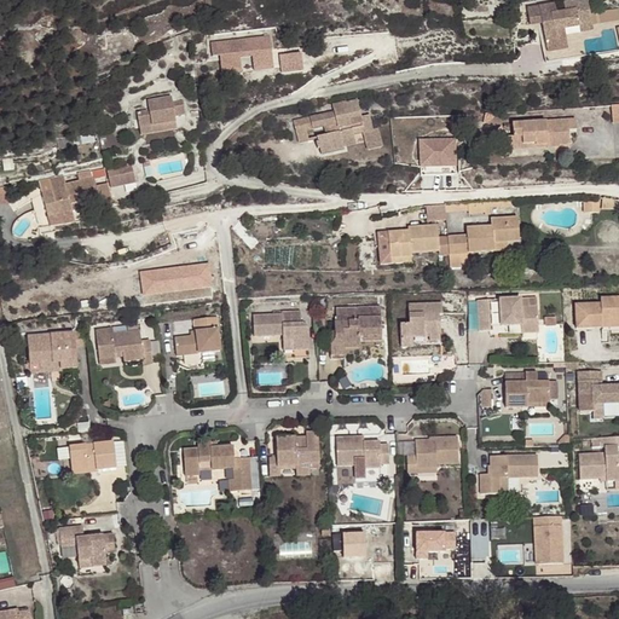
[(562,11),(586,7),(585,0),(583,0),(561,4),(562,11)]
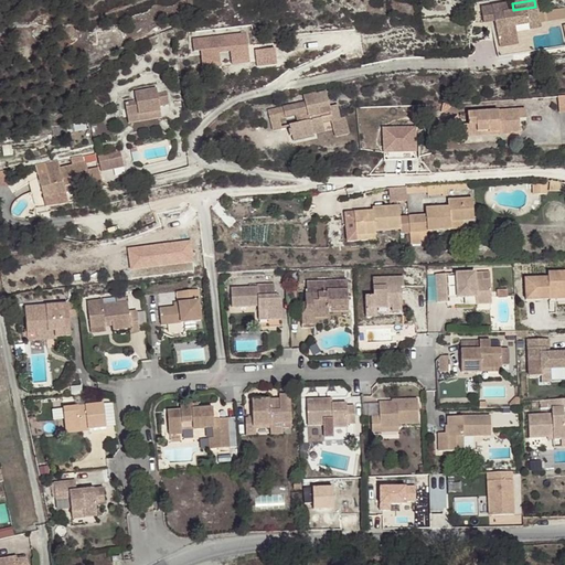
[(537,24),(535,7),(513,10),(513,12),(507,13),(505,10),(481,13),(482,19),(492,17),(493,22),(492,22),(493,30),(489,31),(491,49),(496,49),(497,60),(528,55),(523,27),(526,27),(537,24)]
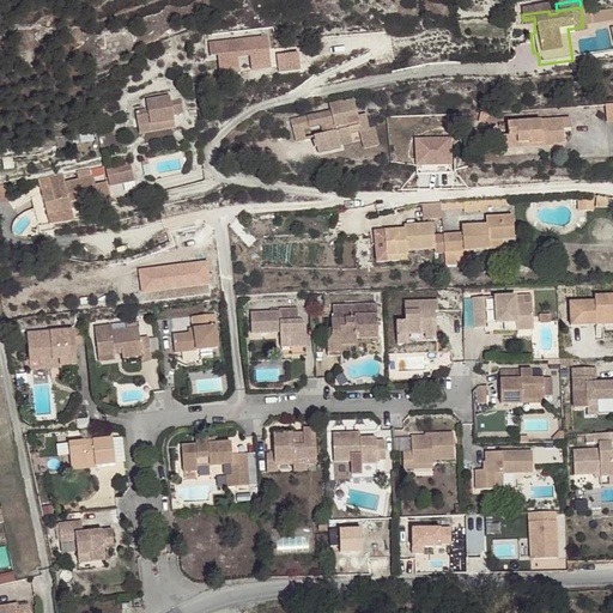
[(269,65),(267,35),(214,41),(218,70),(236,68),(238,55),(253,54),(254,66),(269,65)]
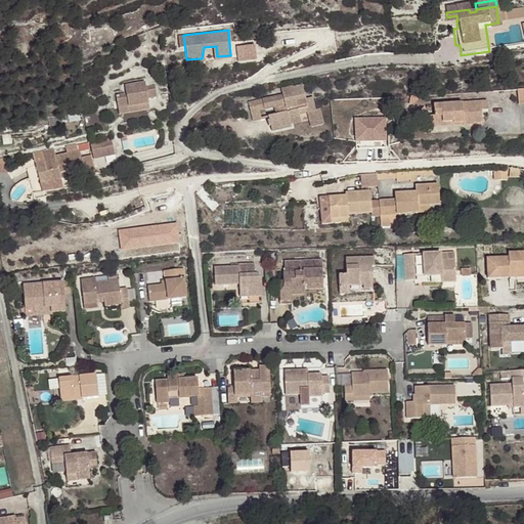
[(239,46),(241,61),(260,60),(259,45),(239,46)]
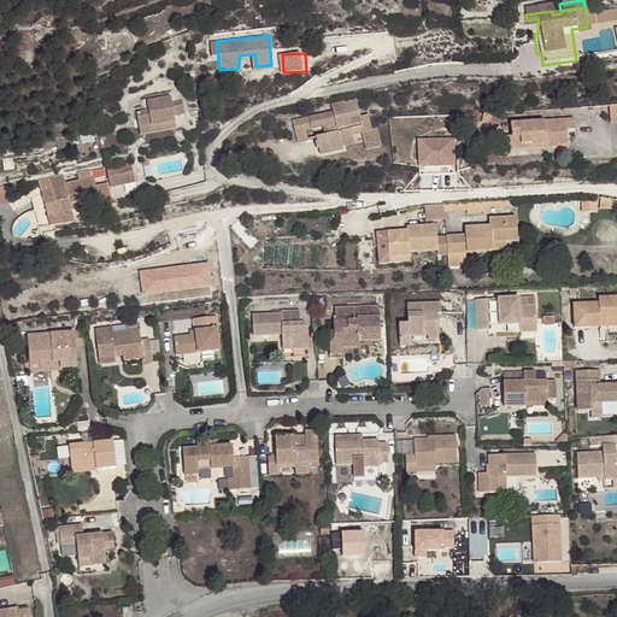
[(135,111),(136,127),(162,124),(160,117),(172,116),(183,115),(182,101),(171,103),(170,98),(147,100),(147,110),(135,111)]
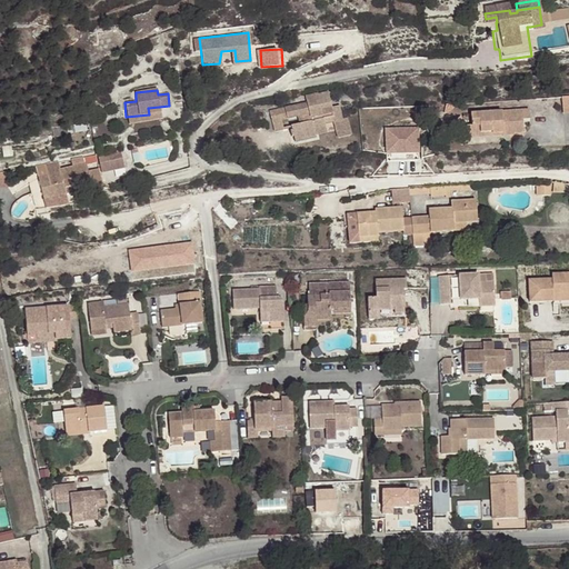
[(270,109),(273,129),(282,127),(281,118),(297,115),(301,113),(306,113),(320,112),(332,111),(333,111),(332,108),(330,92),(319,95),(319,93),(307,96),(308,102),(270,109)]
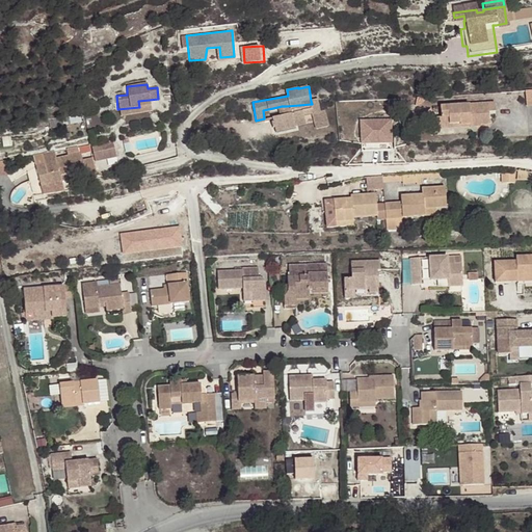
[(139,107),(117,109),(118,115),(151,111),(149,100),(138,101),(139,107)]
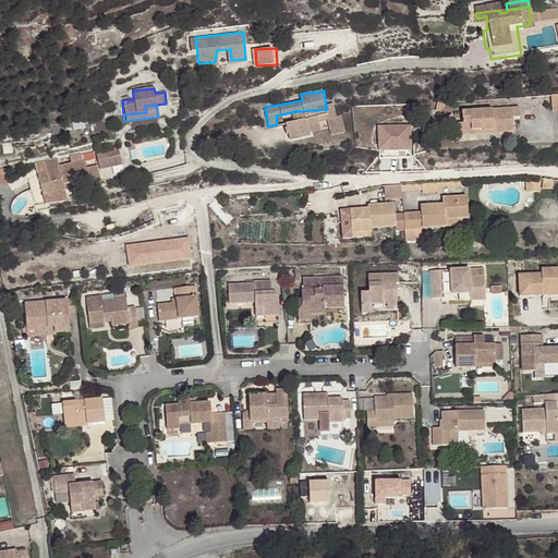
[(456,136),(484,134),(483,128),(494,126),(494,133),(505,132),(505,130),(513,130),(512,117),(520,116),(520,107),(462,112),(463,123),(453,124),(456,136)]
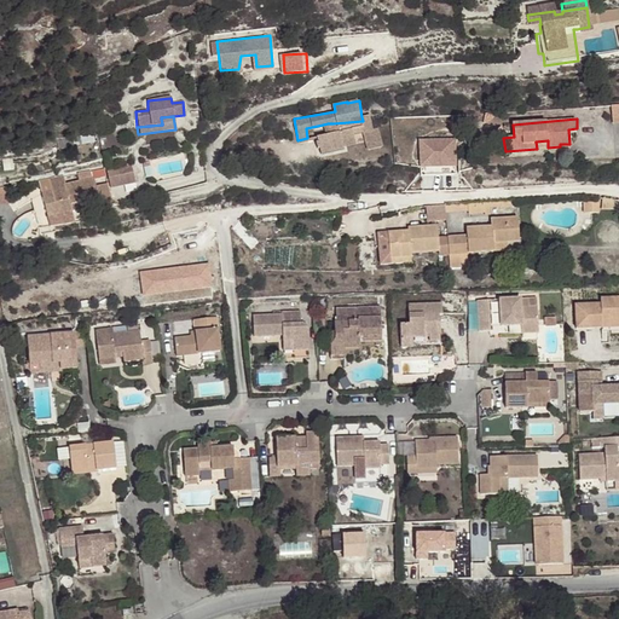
[(329,133),(325,133),(316,136),(317,140),(314,140),(316,146),(318,146),(319,154),(342,150),(341,146),(340,140),(353,139),(353,134),(364,133),(363,121),(362,121),(348,122),(333,123),(328,123),(329,133)]
